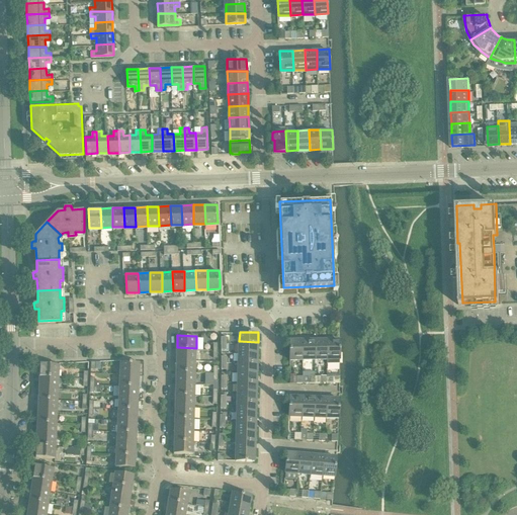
[(327,358),(327,338),(315,339),(315,358),(327,358)]
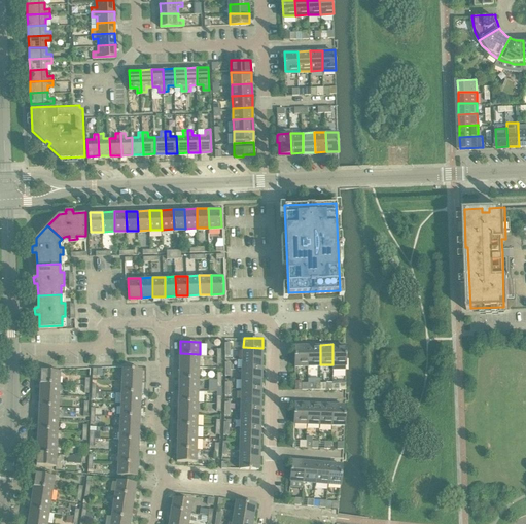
[(332,369),(346,369),(346,344),(332,344),(332,364),(332,369)]
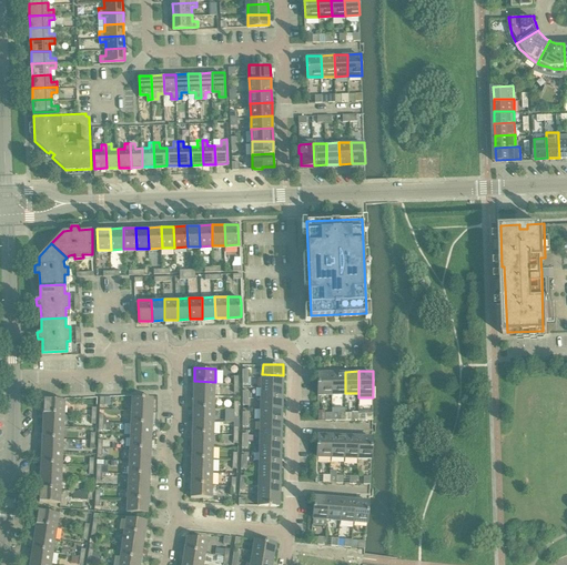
[(332,393),(332,372),(319,372),(319,393),(332,393)]
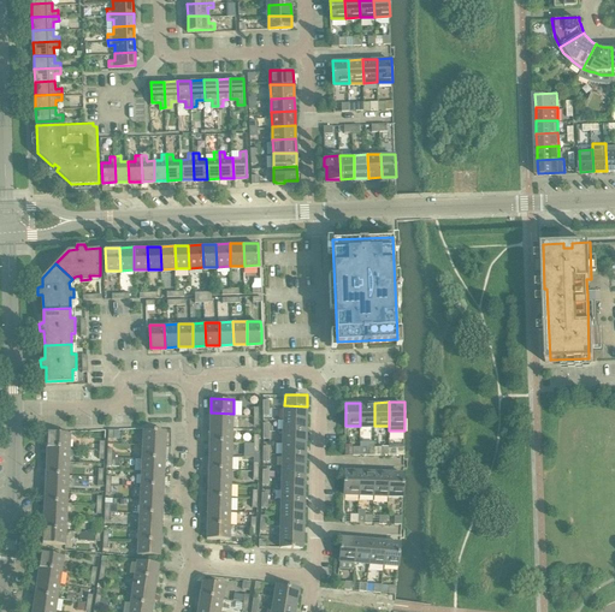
[(374,426),(374,403),(360,403),(360,426),(374,426)]
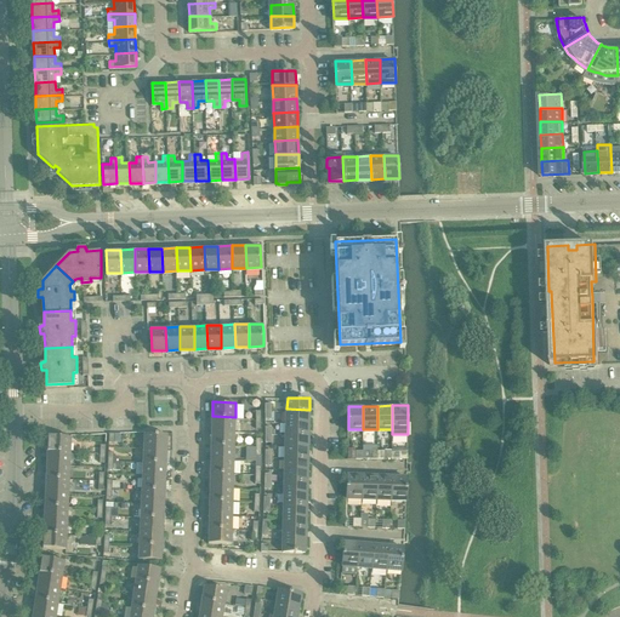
[(310,421),(310,410),(286,409),(286,421),(310,421)]
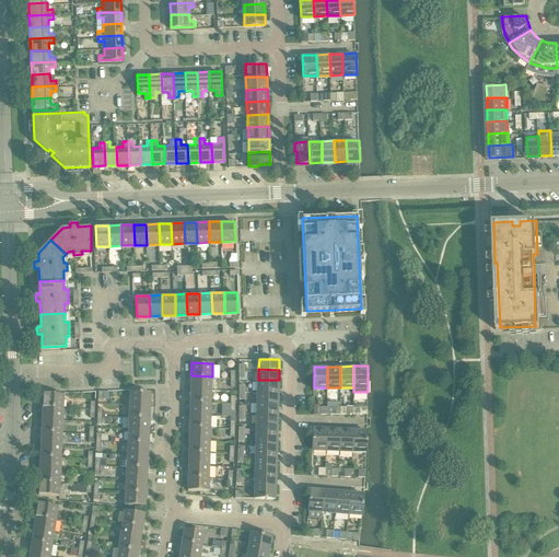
[(212,389),(212,376),(191,375),(191,389),(212,389)]
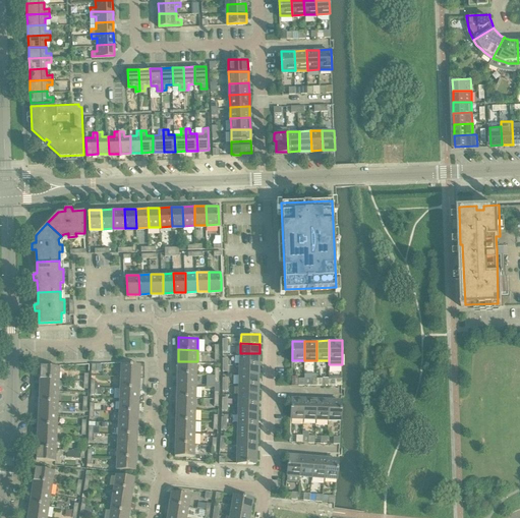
[(258,363),(260,353),(240,353),(240,363),(258,363)]
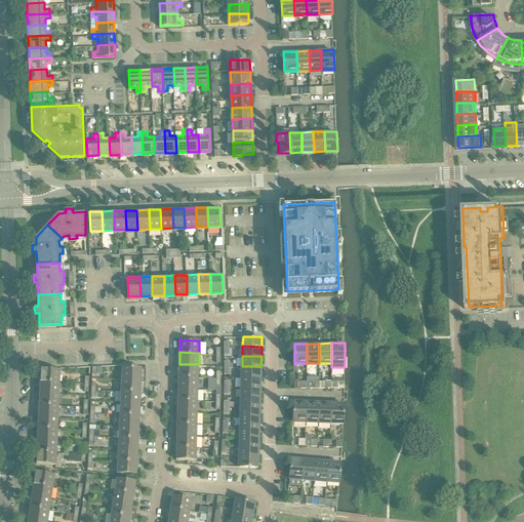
[(198,375),(199,364),(179,364),(178,375),(198,375)]
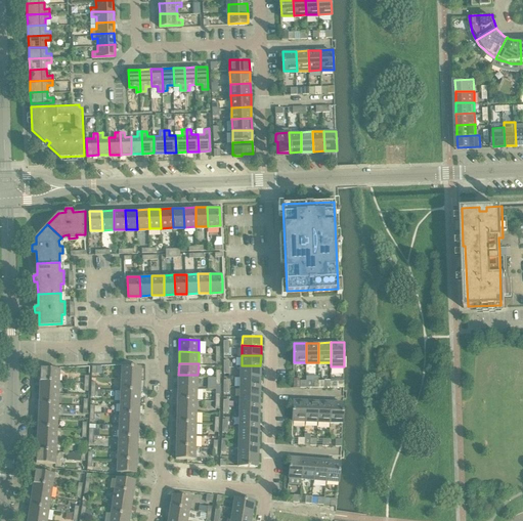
[(141,380),(141,365),(122,364),(122,379),(141,380)]
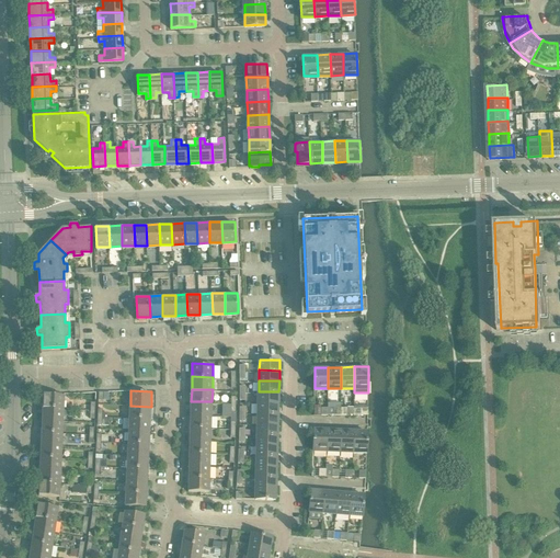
[(278,402),(278,391),(259,391),(259,401),(278,402)]
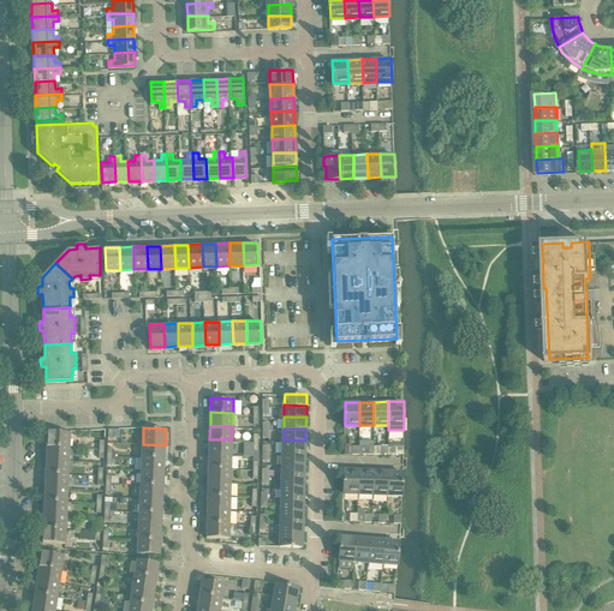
[(70,445),(71,431),(48,430),(47,444),(70,445)]
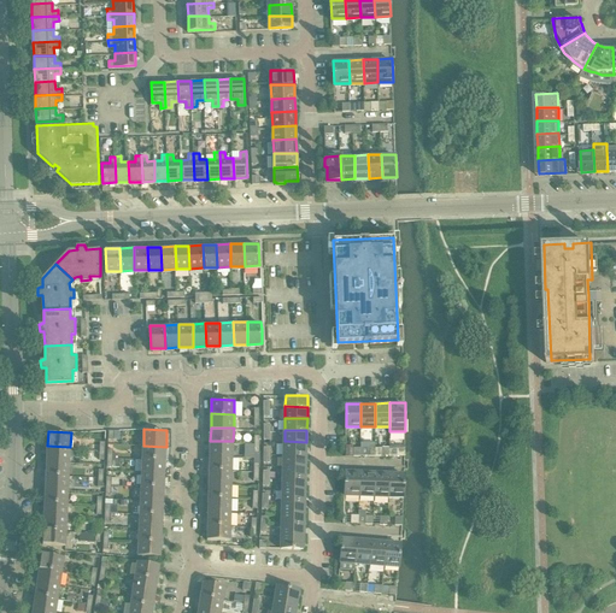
[(233,455),(233,441),(210,441),(210,454),(233,455)]
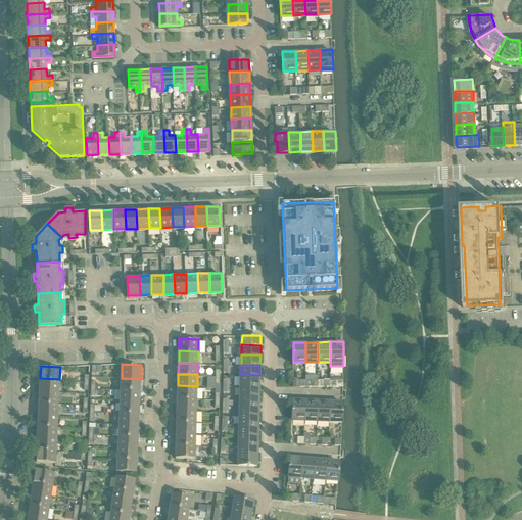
[(259,385),(259,375),(241,374),(240,384),(259,385)]
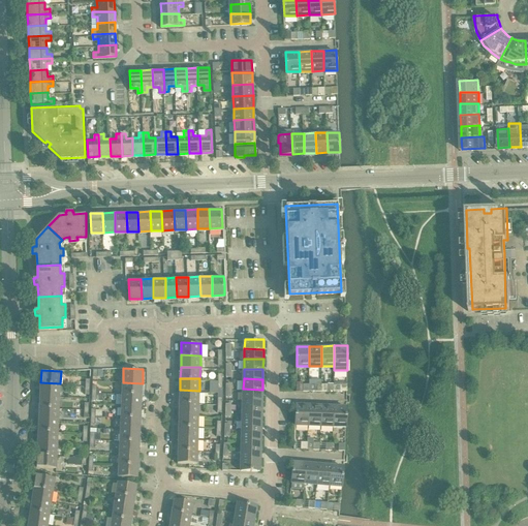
[(60,396),(60,383),(40,382),(40,395),(60,396)]
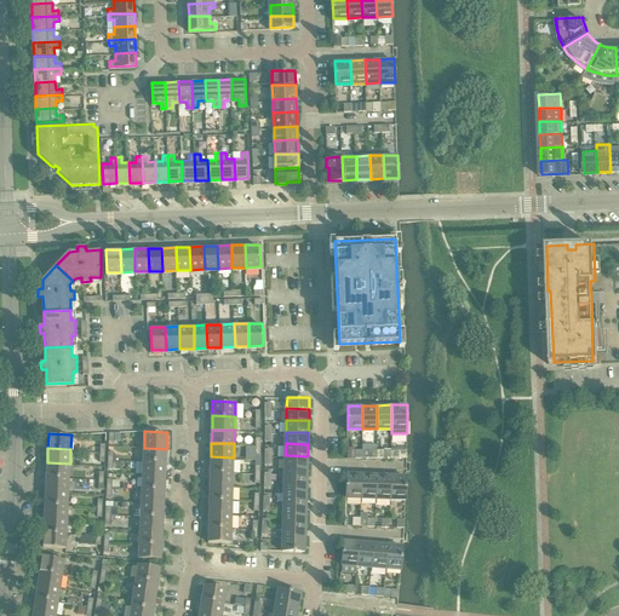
[(166,462),(166,455),(167,449),(144,448),(143,461),(166,462)]
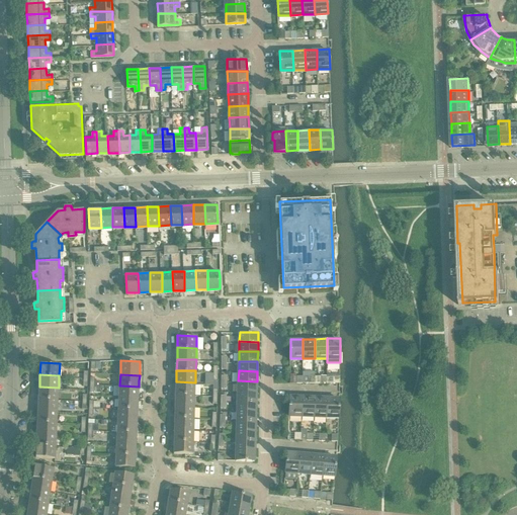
[(257,391),(257,381),(238,380),(238,391),(257,391)]
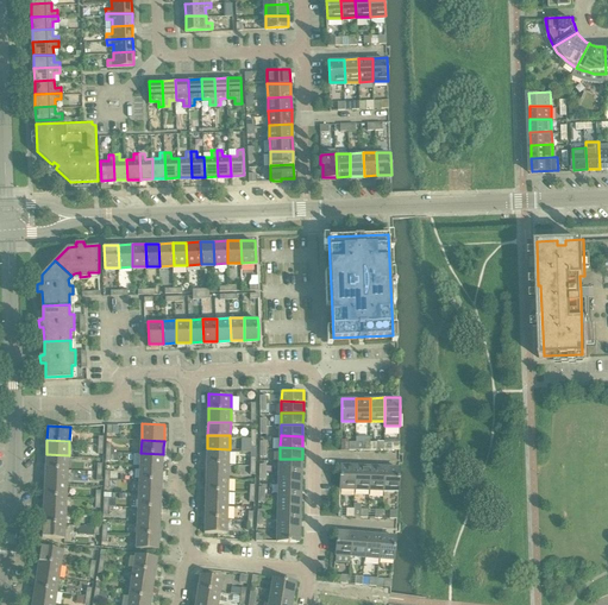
[(230,462),(230,449),(207,448),(207,462),(230,462)]
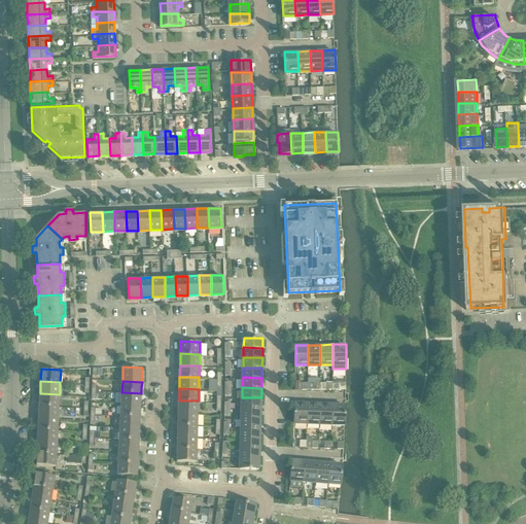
[(141,405),(141,396),(141,393),(121,392),(121,404),(141,405)]
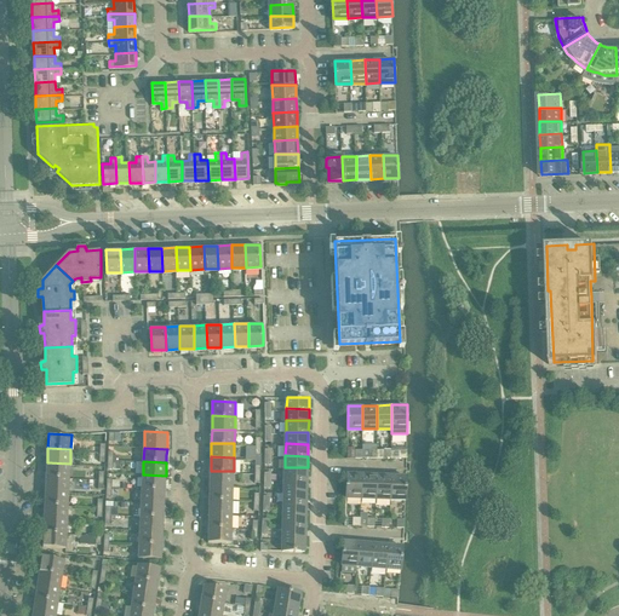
[(69,477),(70,464),(47,462),(46,476),(69,477)]
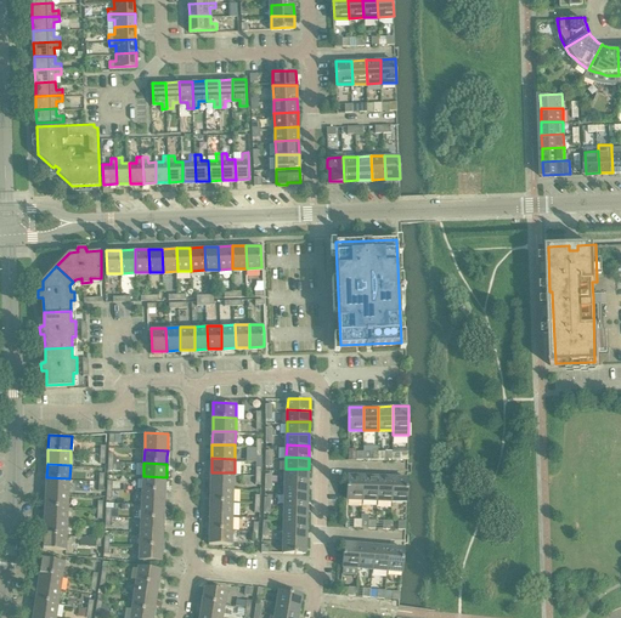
[(308,481),(309,469),(286,469),(286,480),(308,481)]
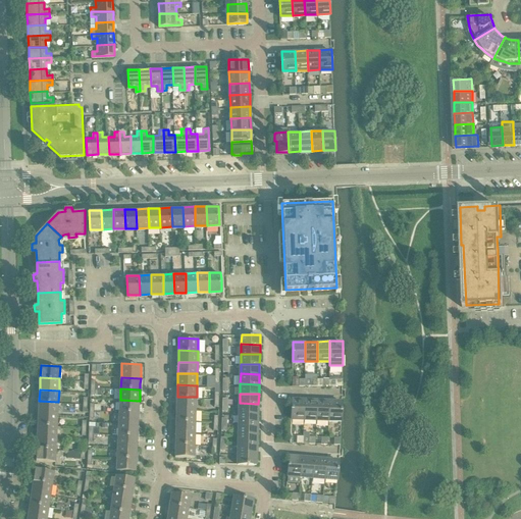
[(196,409),(197,397),(177,397),(176,408),(196,409)]
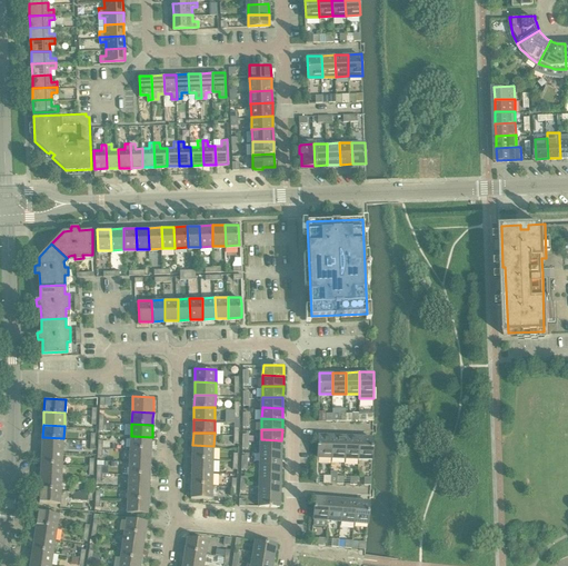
[(331,456),(332,435),(319,434),(318,456),(331,456)]
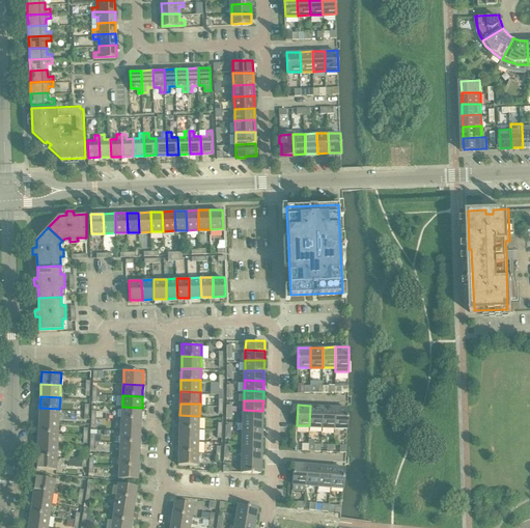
[(322,426),(323,406),(310,406),(309,425),(322,426)]
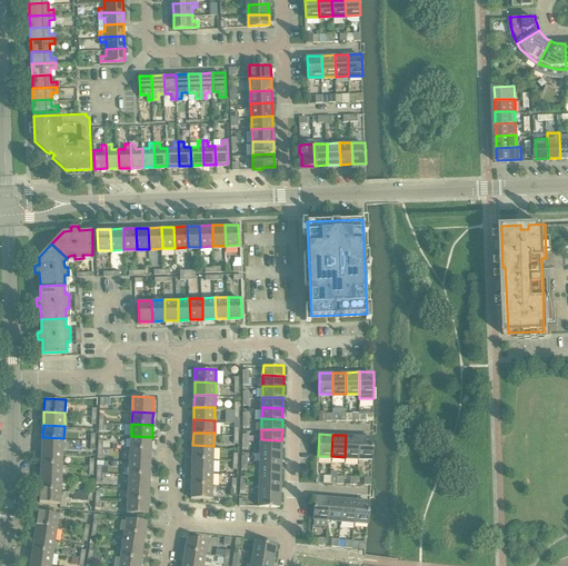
[(358,457),(359,436),(346,435),(345,457),(358,457)]
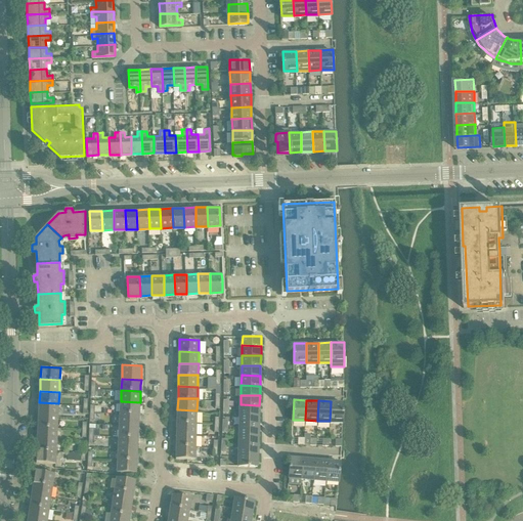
[(139,414),(140,402),(121,401),(120,413),(139,414)]
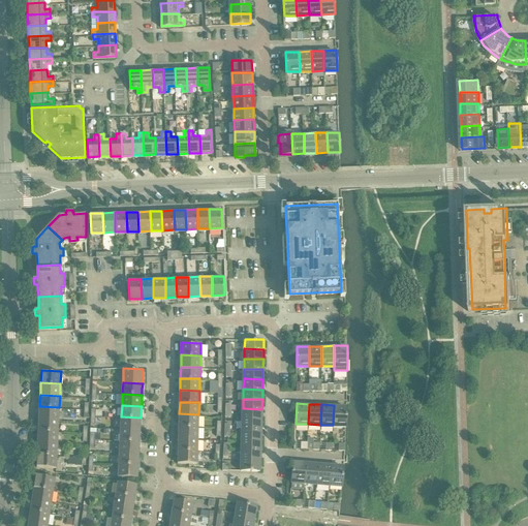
[(346,426),(347,405),(334,405),(333,425),(346,426)]
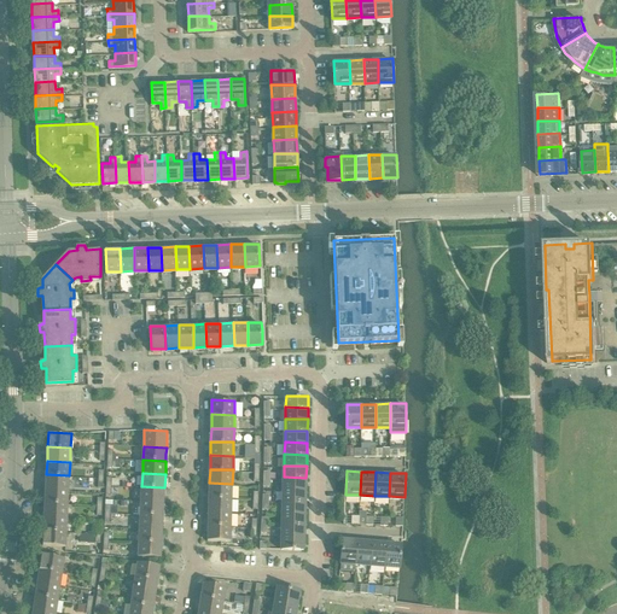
[(69,489),(69,475),(46,474),(46,487),(69,489)]
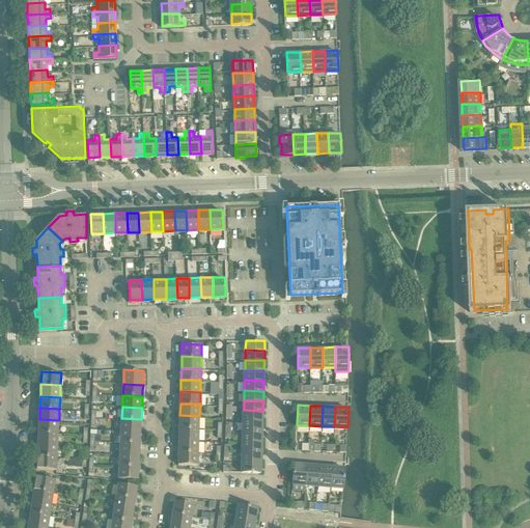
[(262,421),(262,411),(244,410),(243,420),(262,421)]
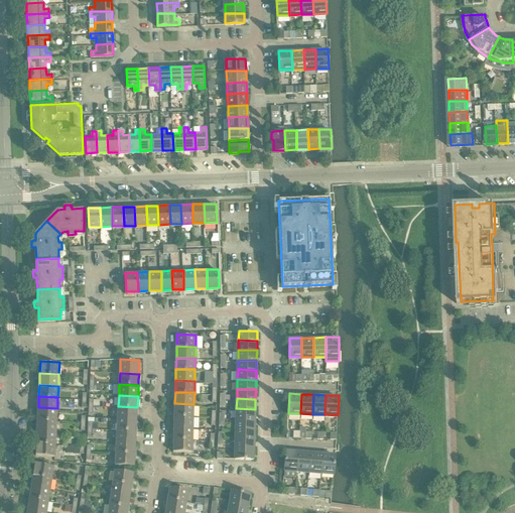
[(194,415),(194,404),(174,403),(174,415),(194,415)]
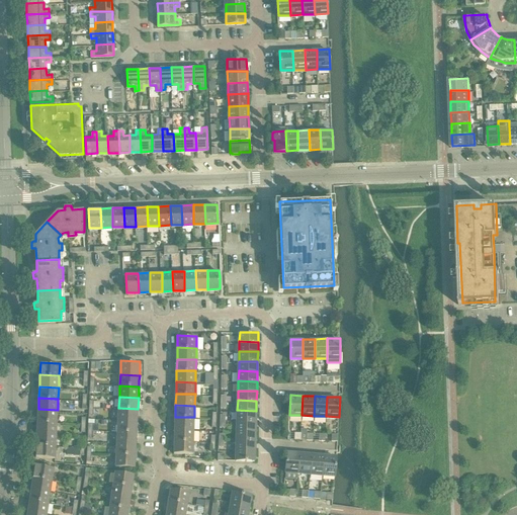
[(138,420),(138,412),(138,409),(118,408),(118,419),(138,420)]
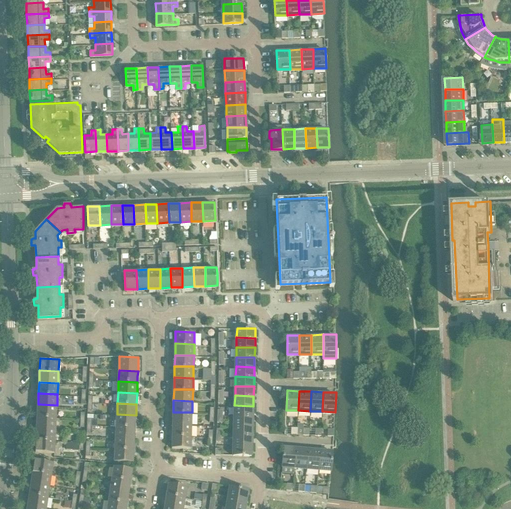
[(56,416),(57,405),(38,404),(37,416),(56,416)]
